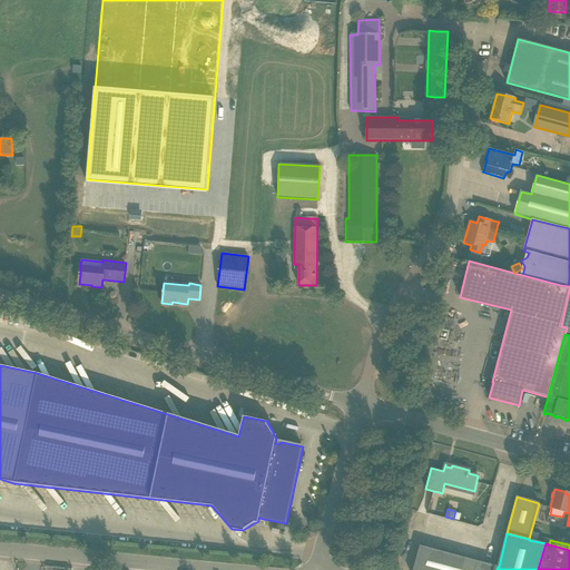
[(412,569),(497,569),(498,567),(420,546),(412,569)]
